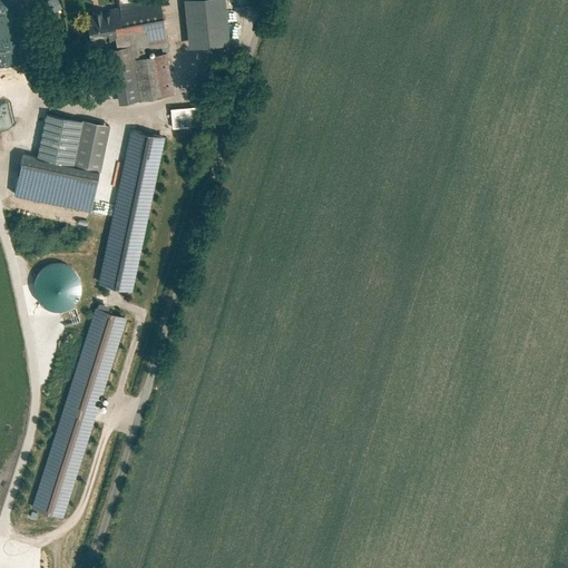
[(54,0),(47,0),(37,5),(42,17),(59,10),(54,0)]
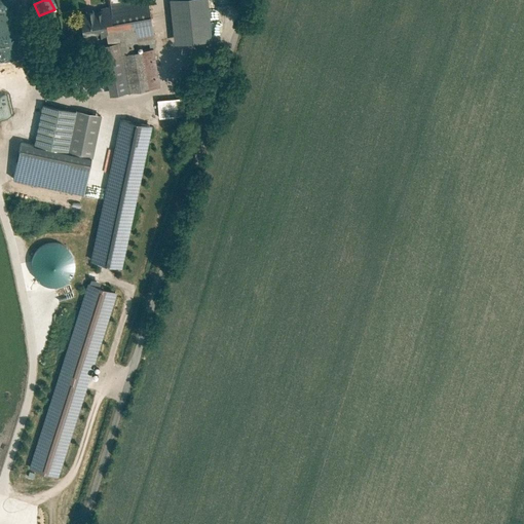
[(174,0),(179,41),(212,37),(207,0),(174,0)]
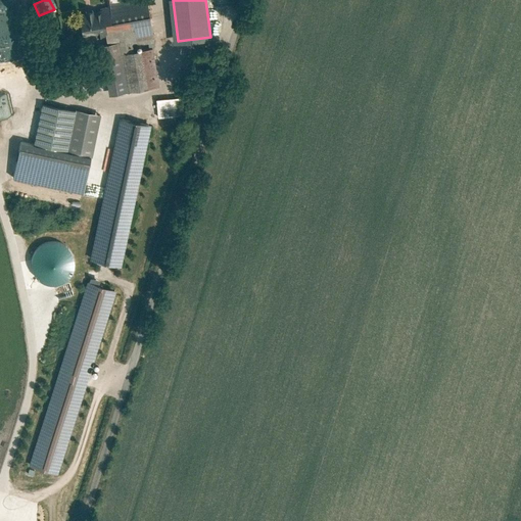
[(102,41),(111,95),(160,87),(153,50),(157,49),(149,1),(80,13),(86,44),(102,41)]
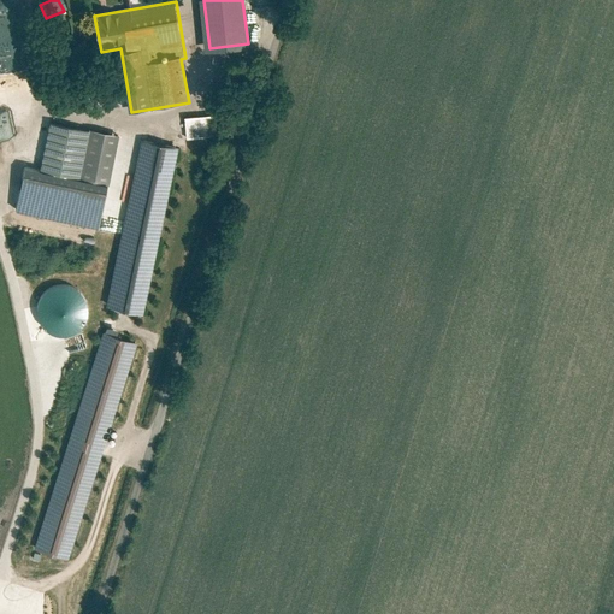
[(184,119),(187,142),(220,139),(217,116),(184,119)]
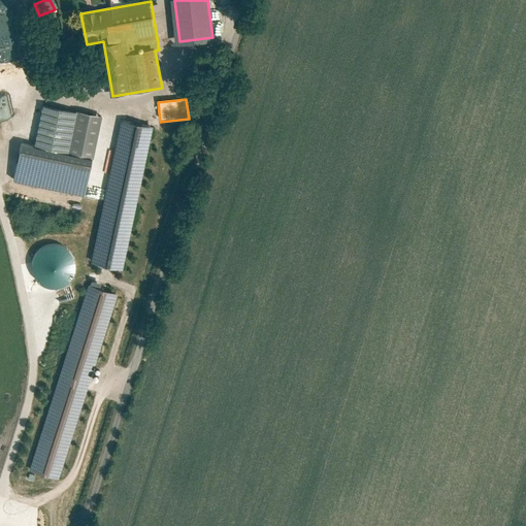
[(23,142),(14,182),(84,196),(100,119),(44,107),(36,144),(23,142)]
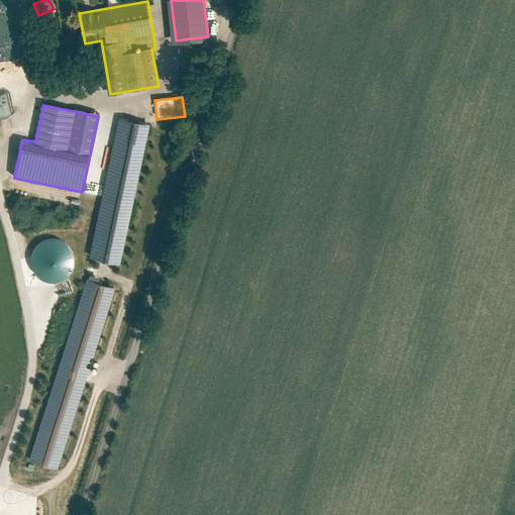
[(120,119),(90,258),(119,265),(149,126),(120,119)]
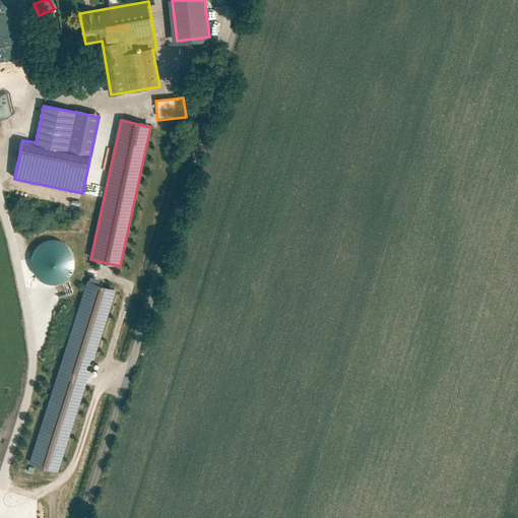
[(34,252),(38,284),(67,280),(62,243),(47,245),(48,250),(34,252)]
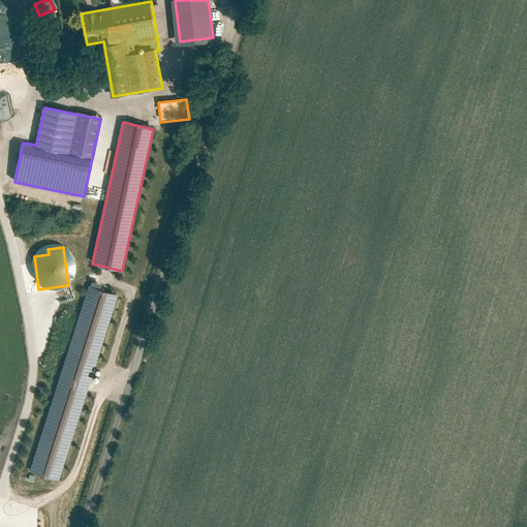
[(87,285),(30,473),(60,482),(118,295),(87,285)]
